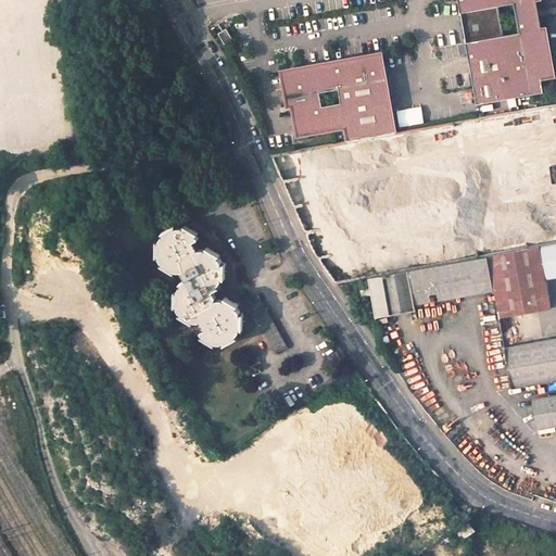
[(458,0),(478,104),(543,91),(541,78),(554,76),(545,27),(542,28),(535,0),(458,0)]
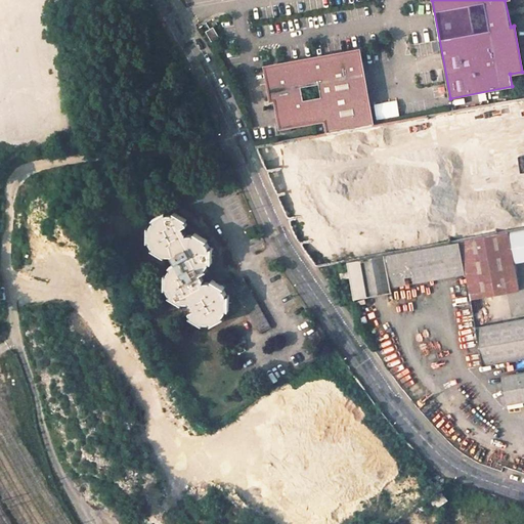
[(215,28),(207,33),(213,43),(220,38),(215,28)]
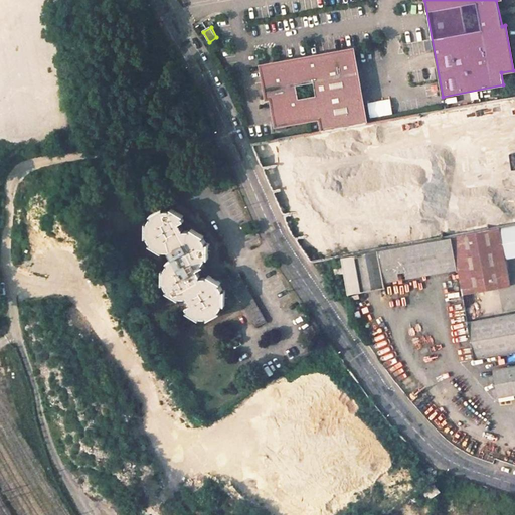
[(367,121),(353,48),(277,61),(278,65),(261,69),(267,99),(271,98),(276,126),(320,117),(323,129),(367,121)]
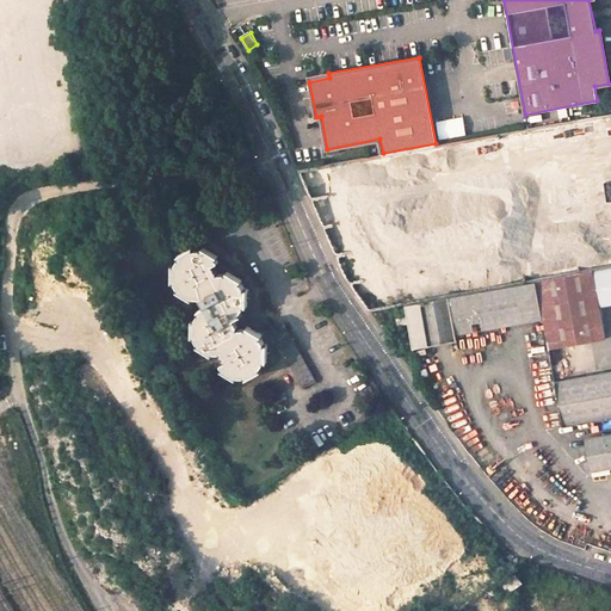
[(247,380),(261,371),(260,368),(264,360),(267,360),(267,344),(264,345),(260,339),(263,335),(247,327),(246,331),(239,331),(233,319),(240,314),(238,310),(241,306),(246,306),(247,289),(241,289),(239,284),(241,279),(226,271),(223,276),(217,275),(213,264),(217,260),(216,259),(217,255),(203,248),(202,250),(195,251),(192,247),(178,257),(179,260),(177,264),(172,263),(173,281),(176,281),(179,287),(177,290),(192,300),(195,296),(199,295),(207,308),(199,312),(201,316),(198,320),(193,321),(193,337),(197,338),(199,344),(198,346),(214,355),(215,353),(221,352),(227,362),(221,364),(223,368),(221,370),(238,380),(240,376),(245,376),(247,380)]
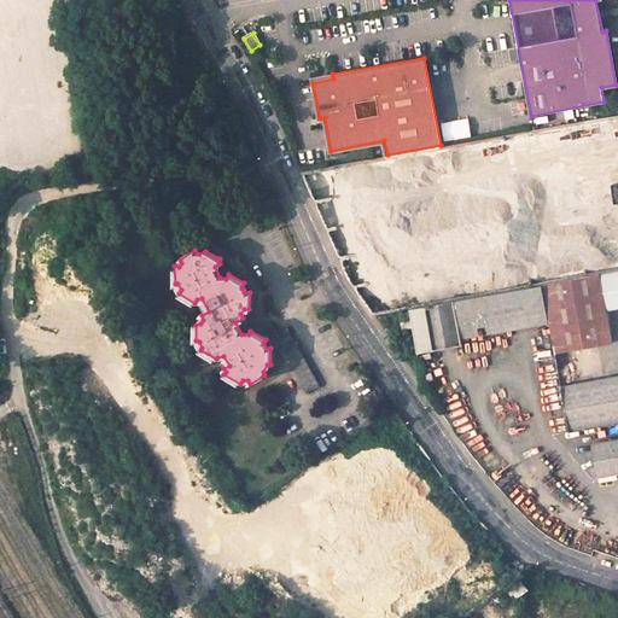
[(617,270),(599,274),(610,339),(617,338),(617,270)]
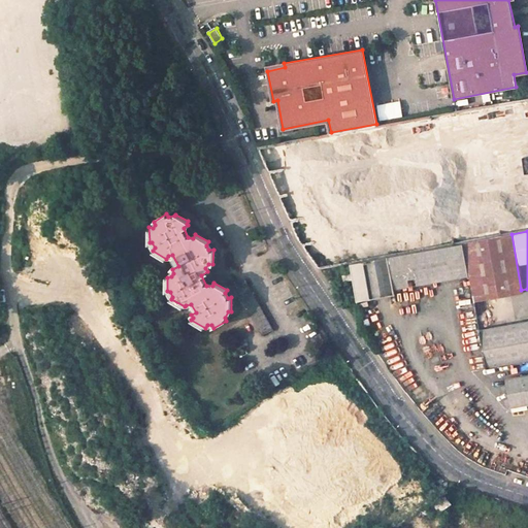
[(521,290),(512,234),(463,243),(469,277),(474,304),(522,296),(521,290)]
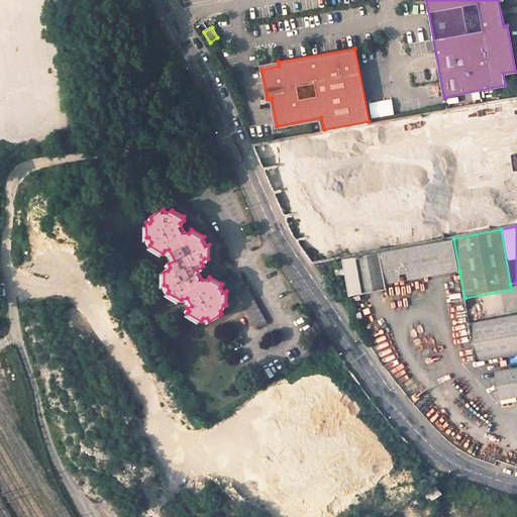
[(453,238),(341,257),(343,268),(338,269),(339,276),(345,275),(348,295),(386,288),(386,285),(459,272),(453,238)]
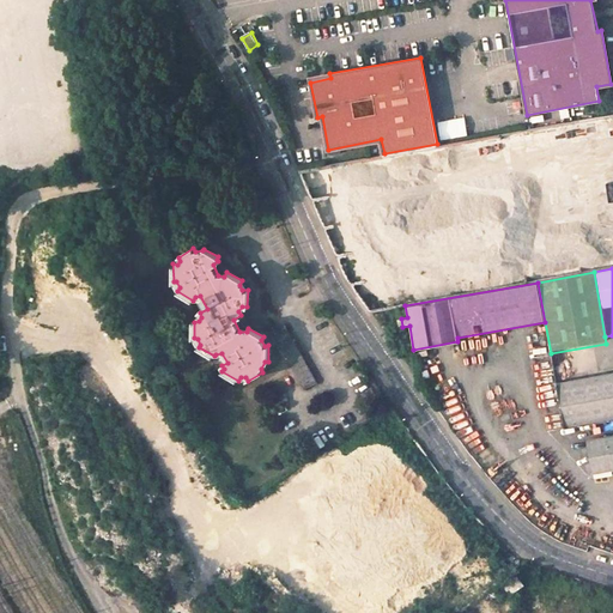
[(289,329),(278,337),(305,388),(316,382),(289,329)]
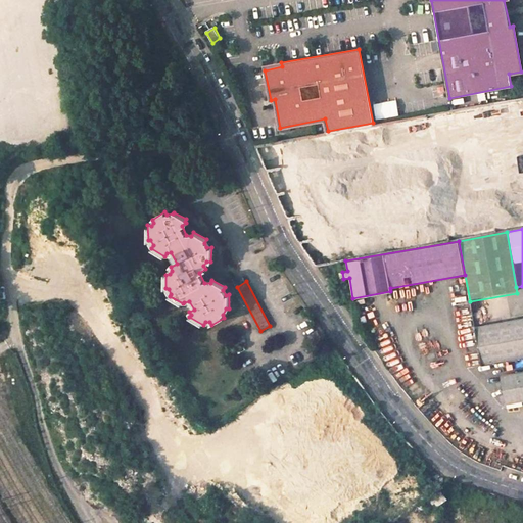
[(522,319),(474,328),(481,366),(522,358),(522,319)]
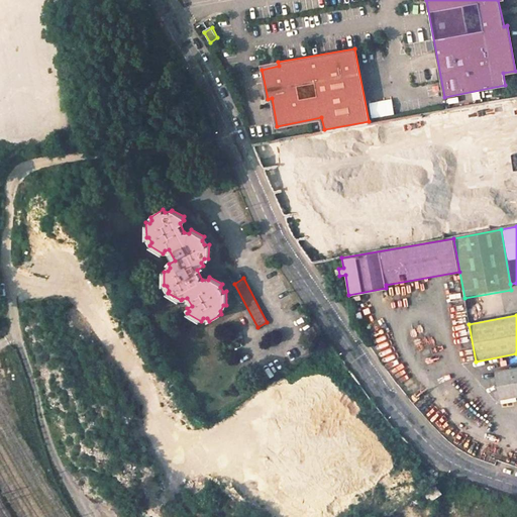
[(238,330),(226,336),(230,342),(241,336),(238,330)]
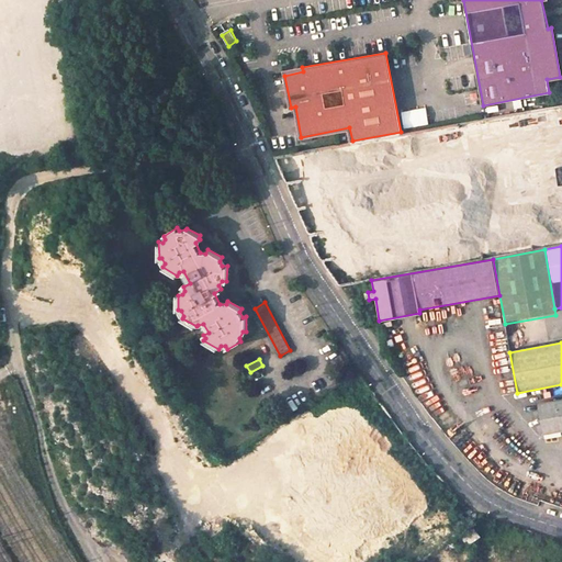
[(561,401),(540,405),(544,435),(561,430),(561,401)]
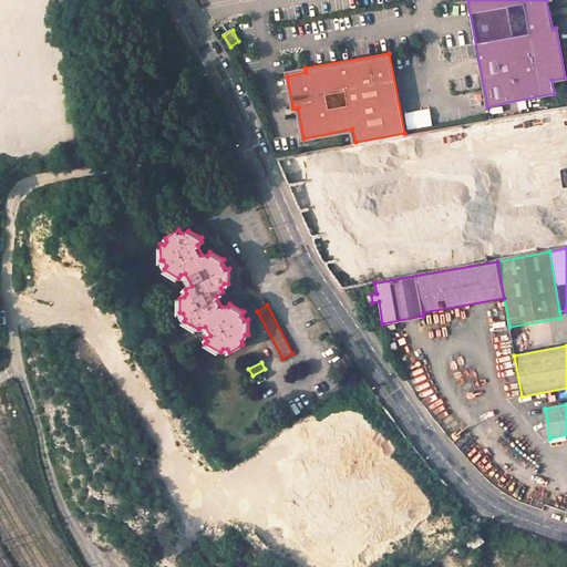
[(480,535),(467,543),(471,548),(473,546),(476,550),(485,544),(480,535)]
